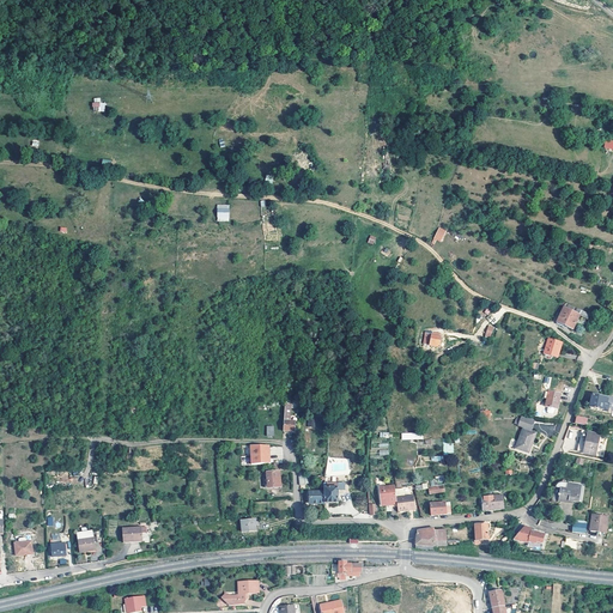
[(217,222),(230,222),(229,204),(217,205),(217,222)]
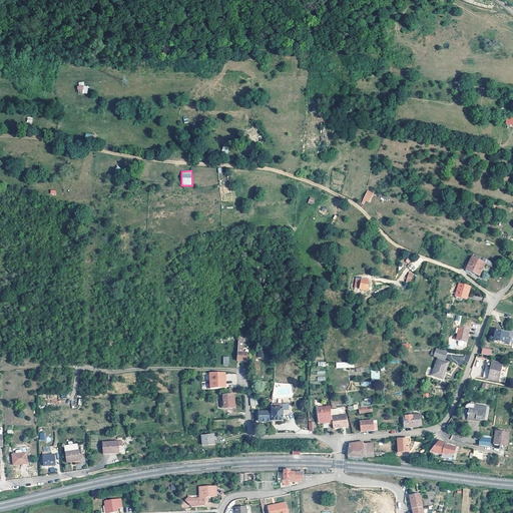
[(364,204),(365,200),(369,202),(373,192),(367,190),(361,203),(364,204)]
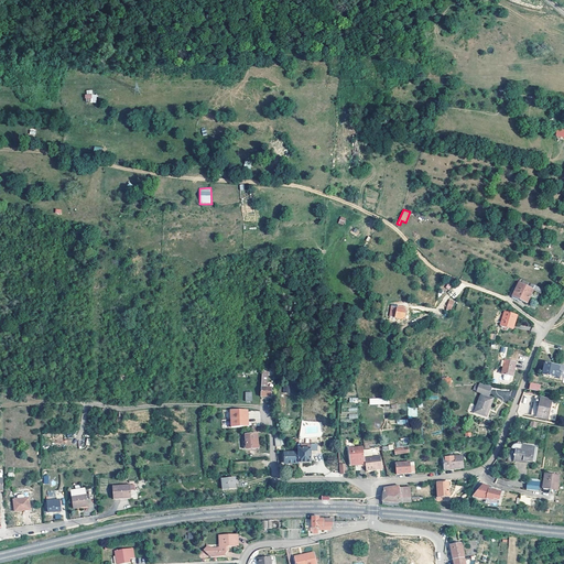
[(531,289),(518,283),(511,296),(525,303),(531,289)]
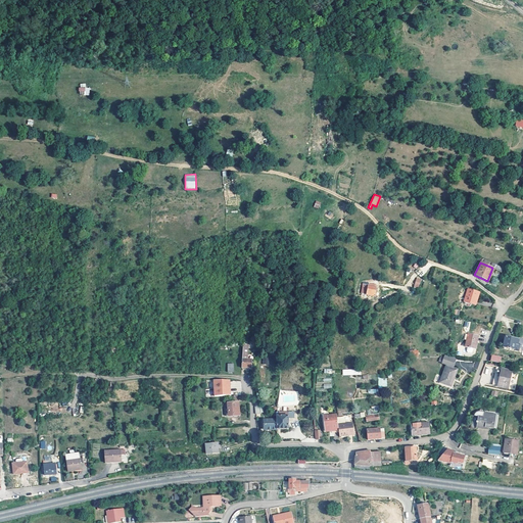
[(375,287),(366,286),(365,294),(374,294),(375,287)]
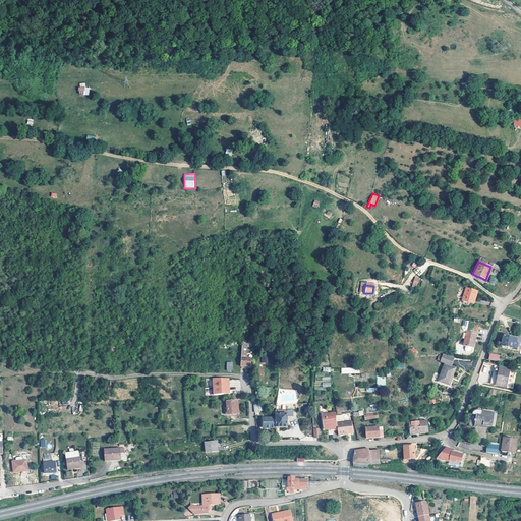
[(474,290),(466,287),(461,300),(472,303),(474,298),(472,297),(474,290)]
